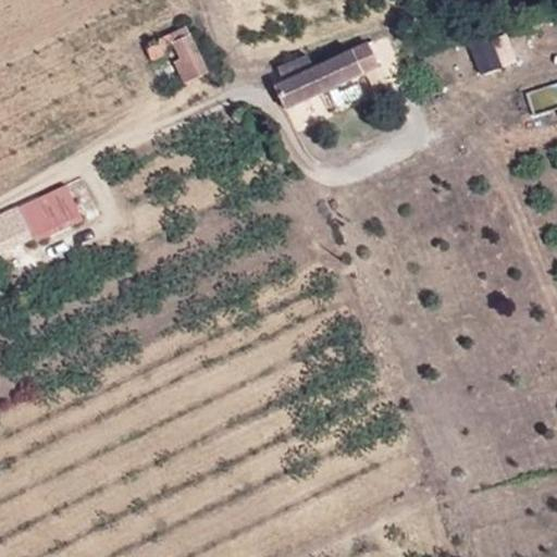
[(185,26),(170,35),(174,44),(181,59),(174,62),(185,82),(209,71),(185,26)]
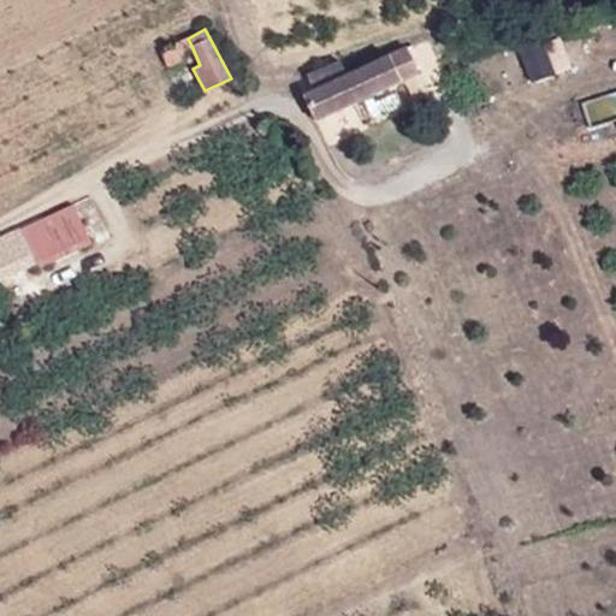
[(193,48),(188,39),(173,45),(176,49),(178,54),(193,48)]
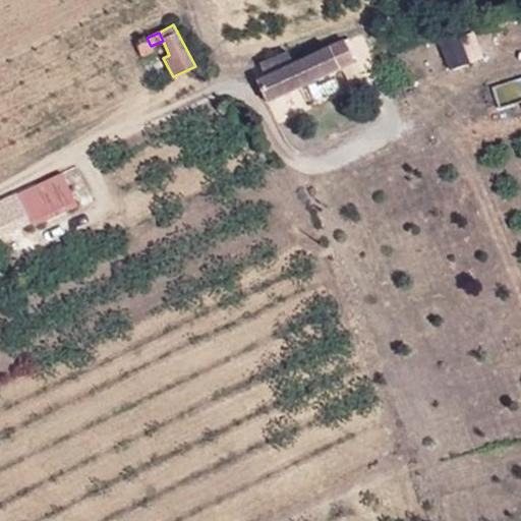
[(151,46),(149,42),(146,43),(142,38),(138,40),(141,44),(137,47),(141,57),(153,50),(151,46)]
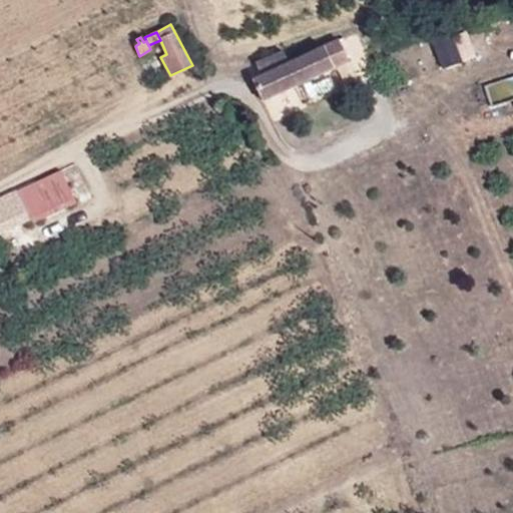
[(290,62),(286,56),(255,63),(261,76),(253,80),(263,99),(315,75),(313,73),(333,64),(325,48),(290,62)]
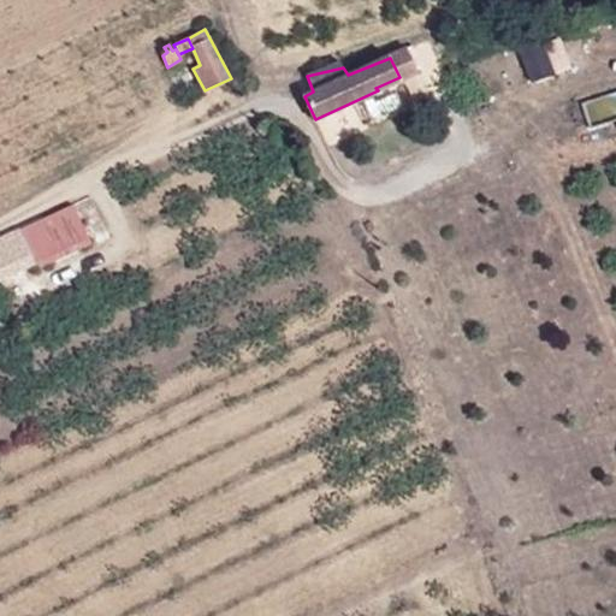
[(307,76),(343,67),(341,60),(307,76)]
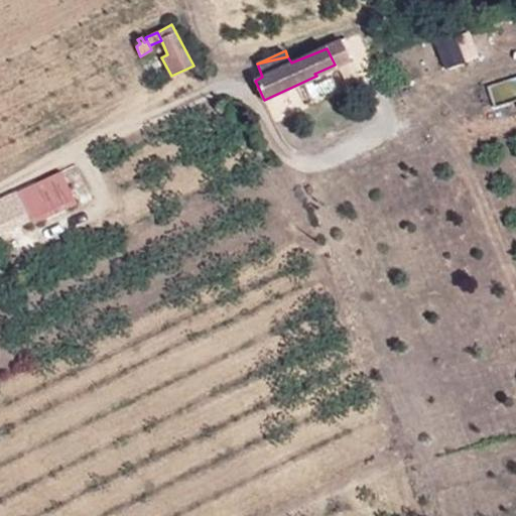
[(0,200),(0,232),(74,200),(61,172),(0,200)]
